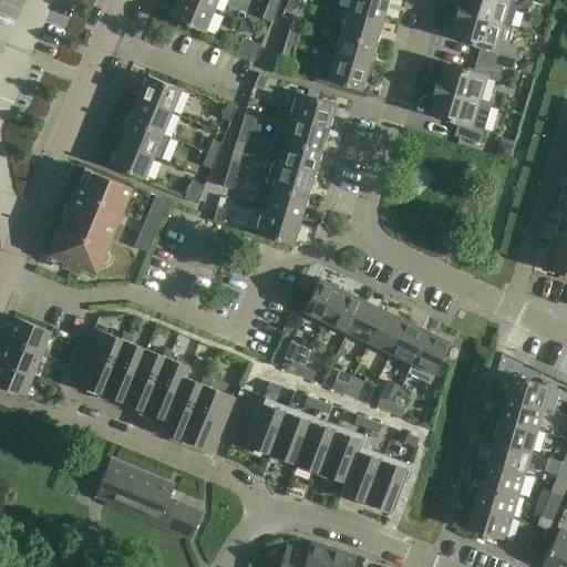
[(204,32),(213,9),(193,0),(176,0),(169,18),(204,32)]
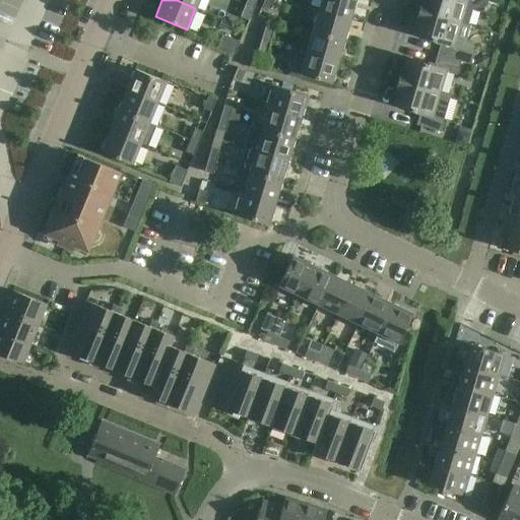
[(269,9),(272,0),(262,0),(261,5),(269,9)]
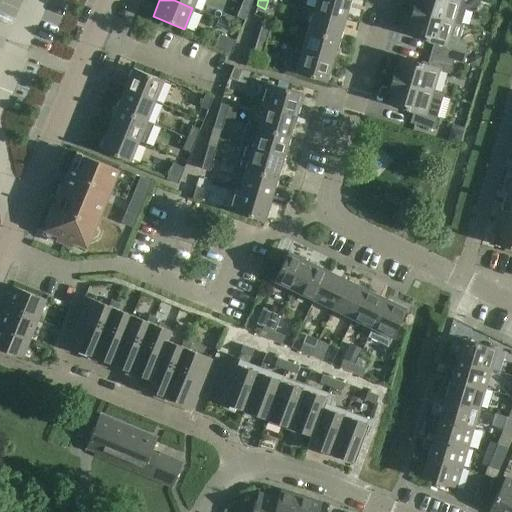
[(313,0),(311,10),(343,19),(348,0),(313,0)]
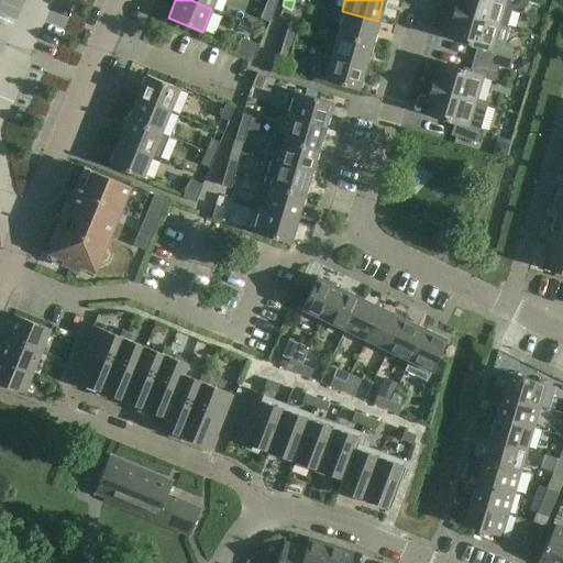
[(455,0),(452,12),(496,25),(498,25),(505,28),(510,10),(525,7),(526,0),(455,0)]
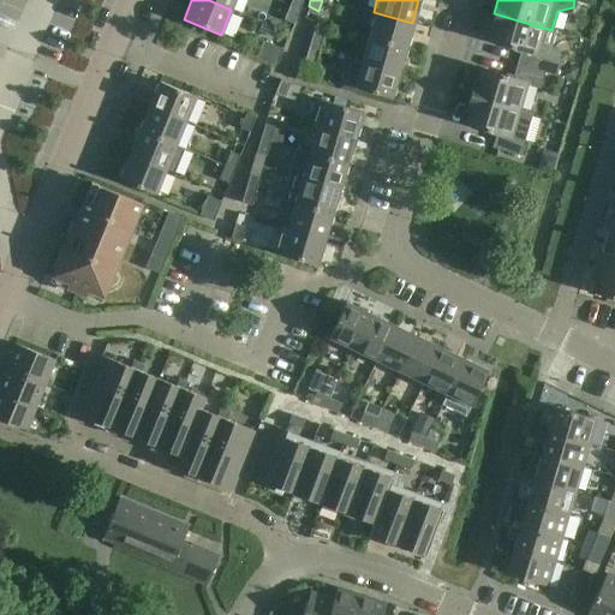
[(292,23),(299,9),(290,4),(282,19),(292,23)]
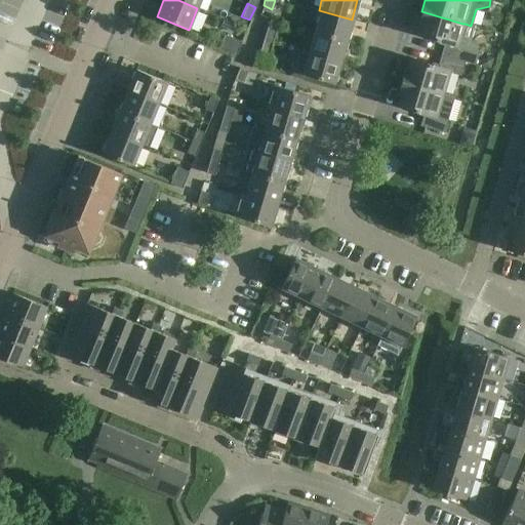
[(346,40),(352,19),(319,10),(313,31),(346,40)]
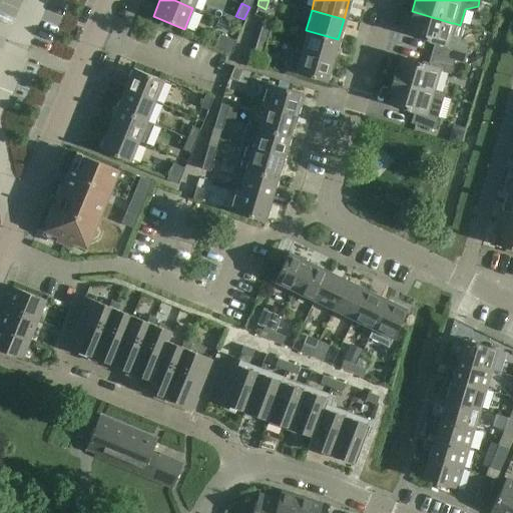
[(410,24),(407,34),(433,42),(430,54),(453,61),(460,62),(463,63),(469,43),(450,37),(454,23),(452,23),(412,11),(408,23),(410,24)]
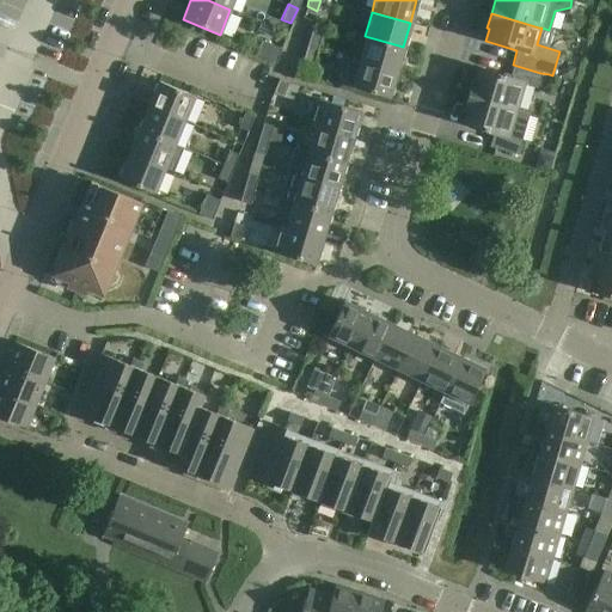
[(306,44),(317,48),(320,34),(311,31),(306,44)]
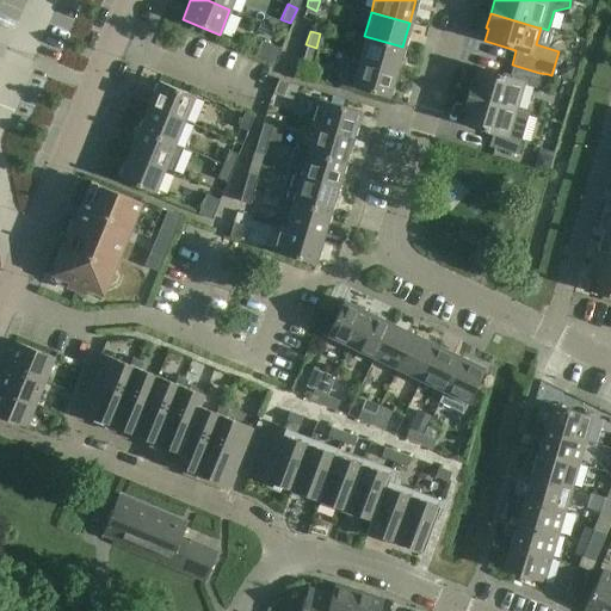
[(395,72),(402,47),(364,36),(357,60),(395,72)]
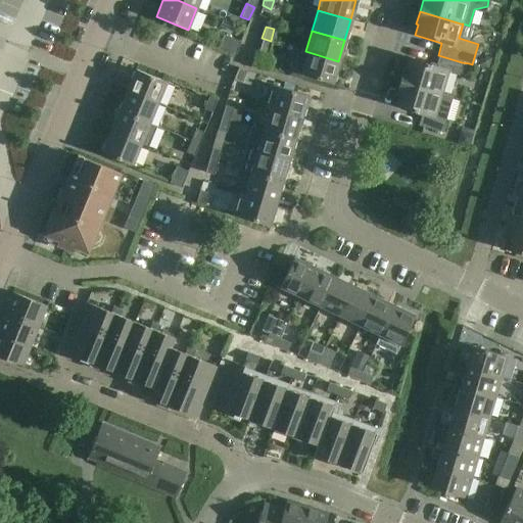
[(235,53),(240,41),(224,34),(219,46),(235,53)]
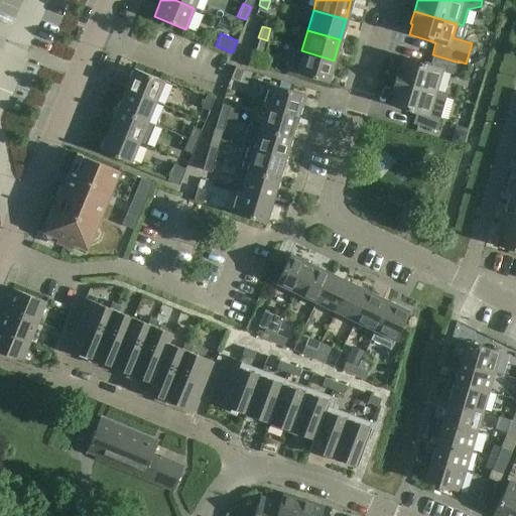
[(263,53),(267,40),(258,37),(254,50),(263,53)]
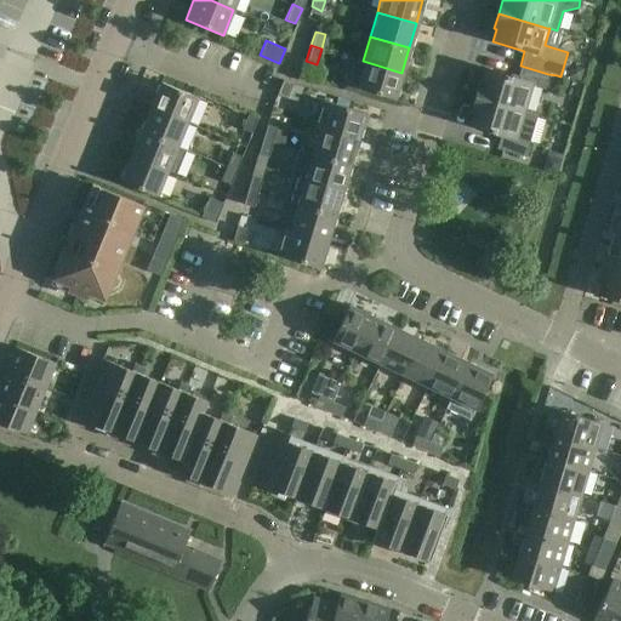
[(402,73),(363,61),(363,62),(348,58),(340,89),(354,93),(355,89),(394,98),(402,73)]
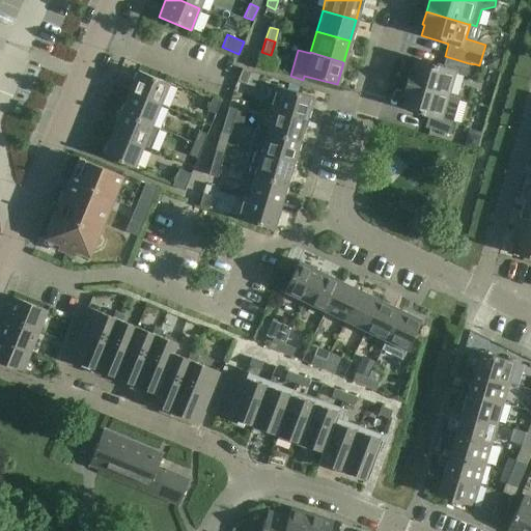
[(409,72),(406,84),(448,96),(455,73),(466,76),(466,75),(472,77),(475,65),(476,64),(469,63),(445,56),(441,67),(415,59),(411,72),(409,72)]
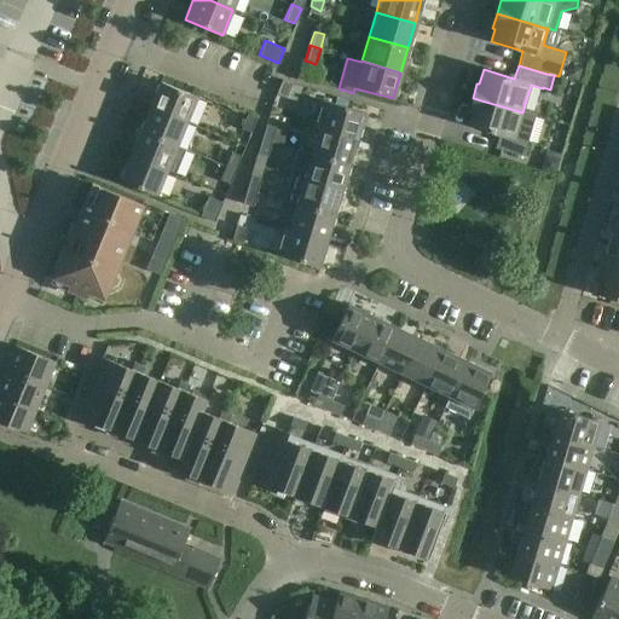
[(566,69),(563,76),(577,81),(580,68),(573,65),(566,69)]
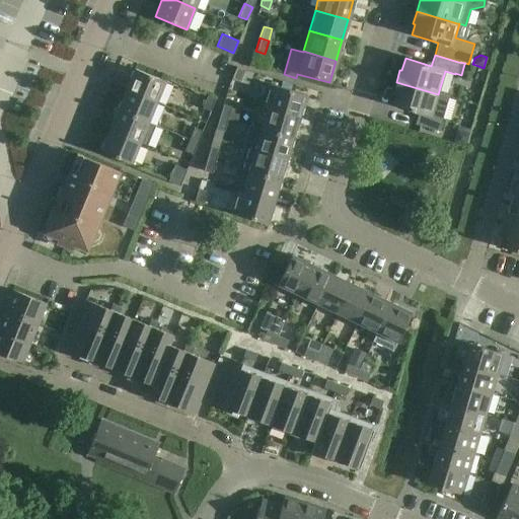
[(239,82),(244,70),(236,66),(231,79),(239,82)]
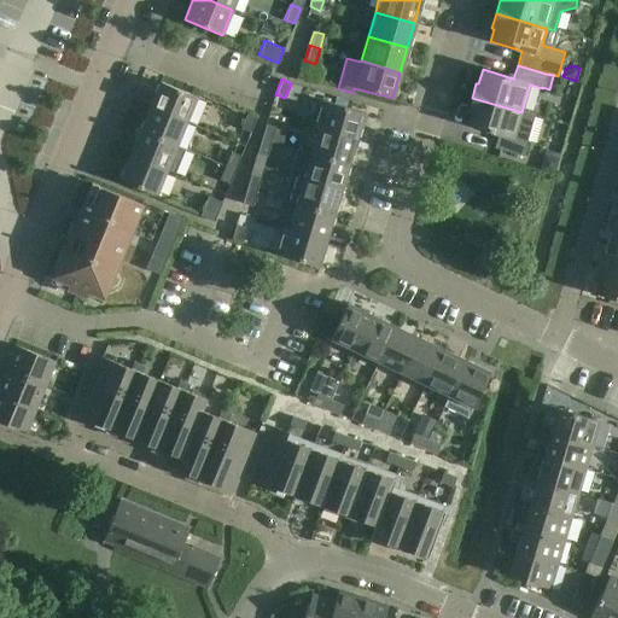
[(149,108),(186,123),(197,97),(159,82),(149,108)]
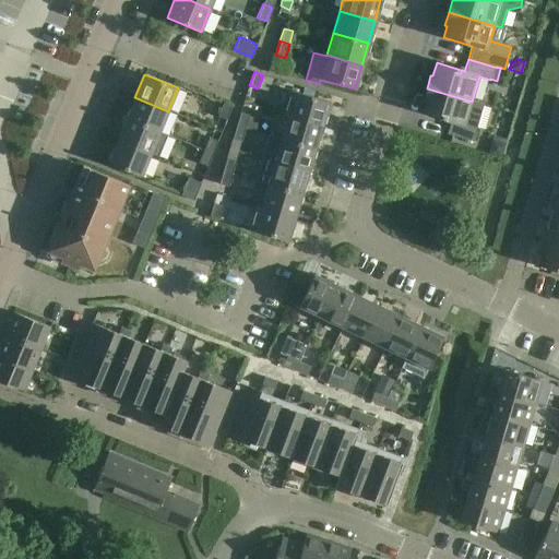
[(425,103),(421,113),(450,121),(447,133),(472,141),(476,127),(465,123),(472,102),(427,88),(423,102),(425,103)]
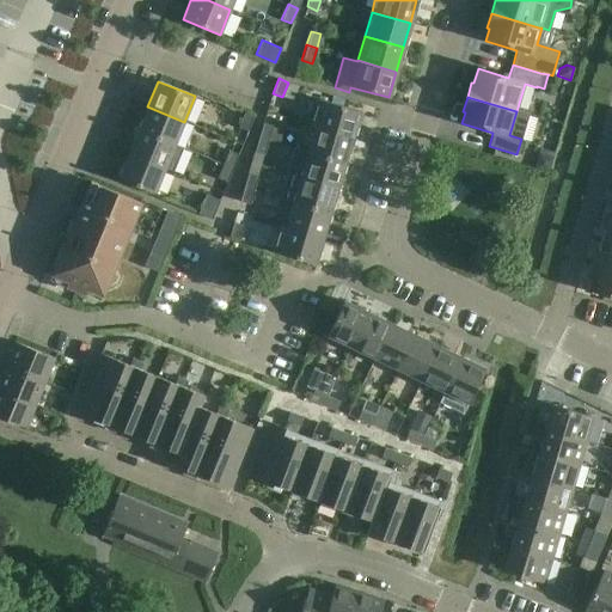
[(314,126),(353,138),(356,124),(360,126),(363,112),(316,98),(308,126),(314,128),(314,126)]
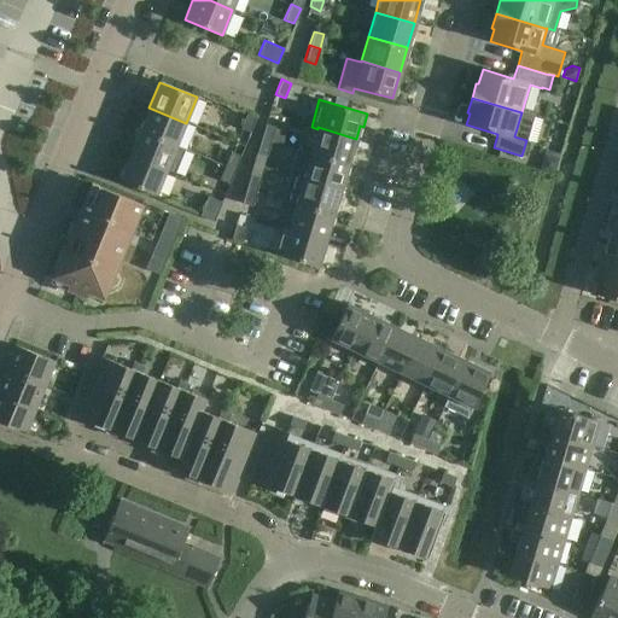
[(176,146),(186,123),(149,108),(140,130),(176,146)]
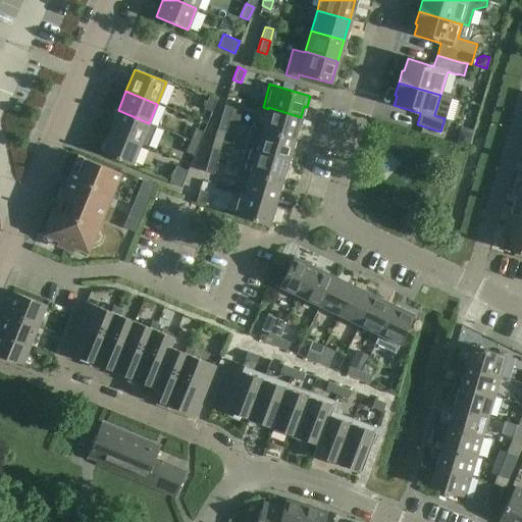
[(211,111),(216,99),(208,96),(203,108),(211,111)]
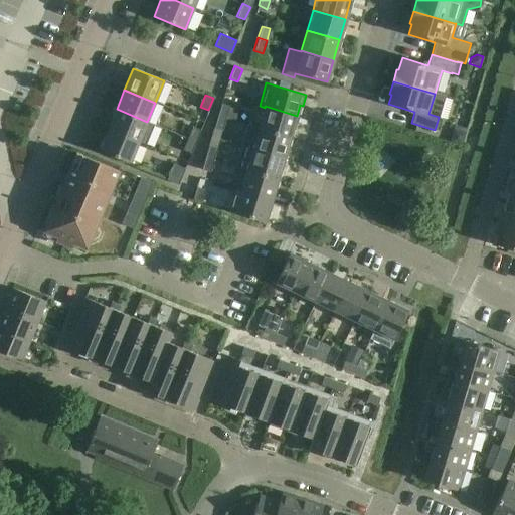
[(217,115),(226,118),(229,106),(221,104),(217,115)]
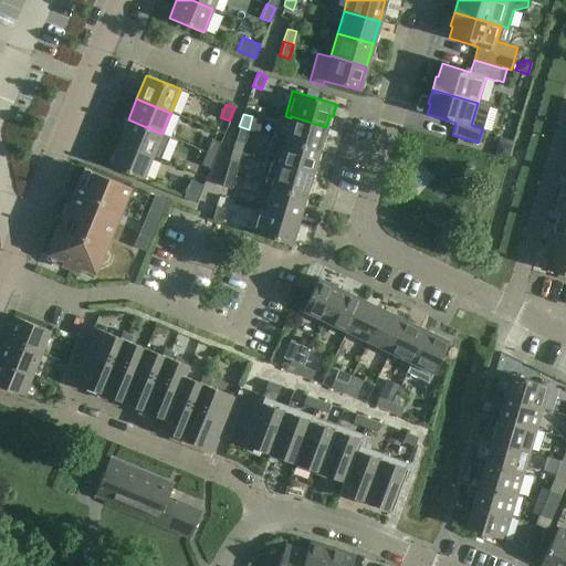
[(320,149),(326,127),(291,116),(291,118),(284,139),(320,149)]
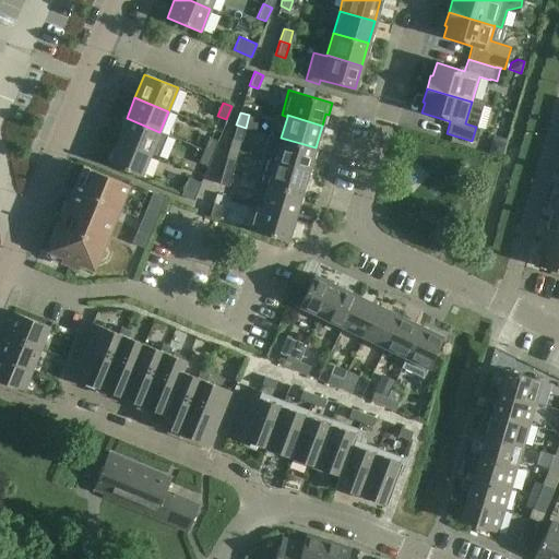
[(151,154),(159,132),(127,118),(117,141),(151,154)]
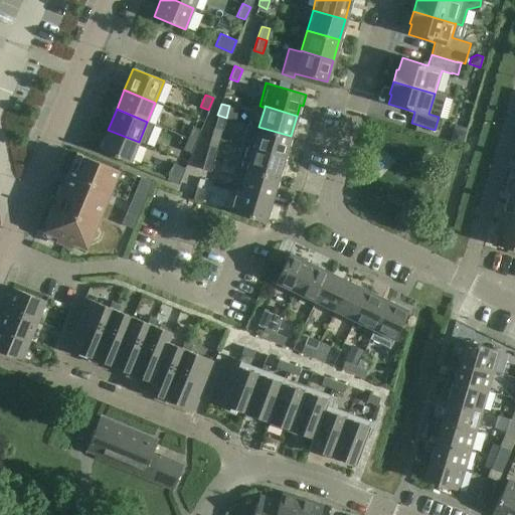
[(222,130),(226,118),(217,115),(214,128),(222,130)]
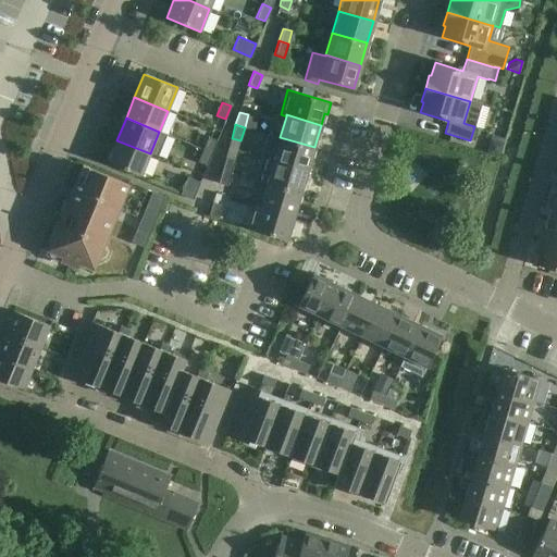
[(314,147),(280,137),(268,133),(260,156),(307,170),(314,147)]
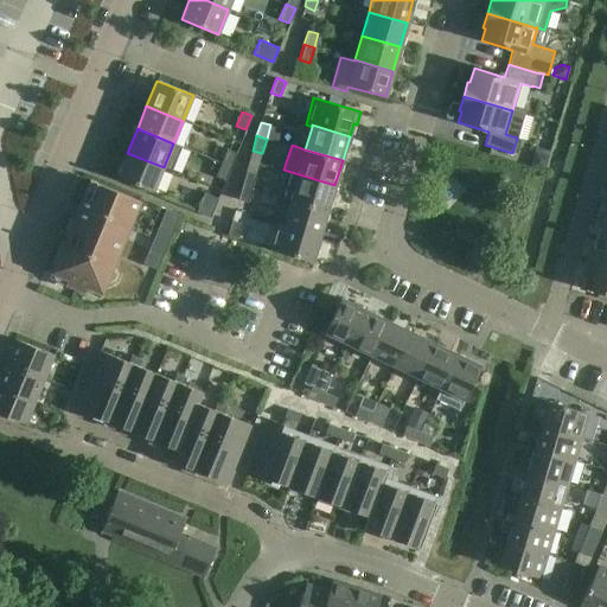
[(221,163),(231,167),(237,153),(227,148),(221,163)]
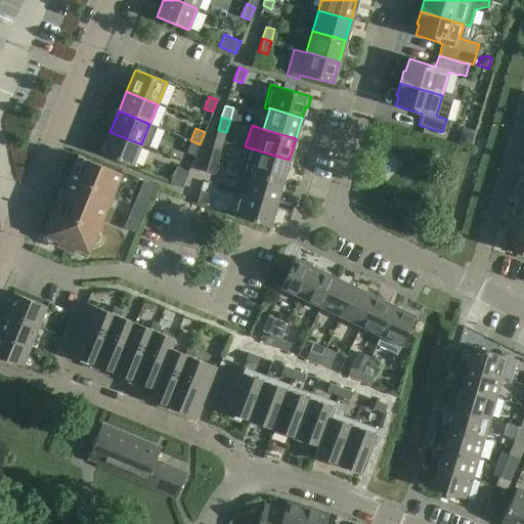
[(460,131),(456,141),(469,145),(472,135),(461,131),(460,131)]
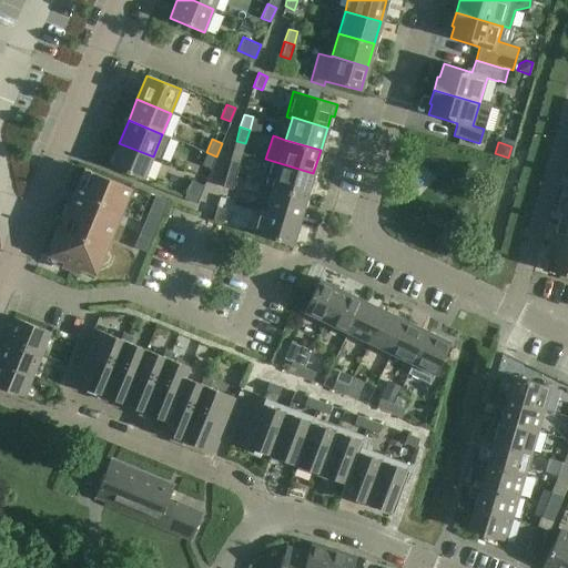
[(144,179),(153,156),(119,143),(110,165),(144,179)]
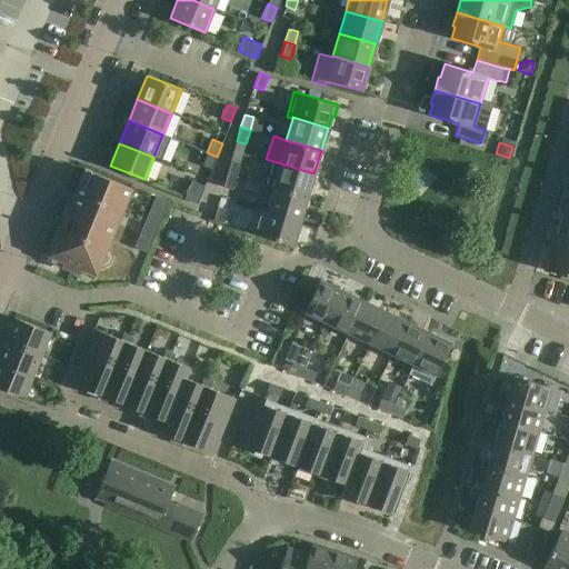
[(211,169),(217,157),(207,152),(202,166),(211,169)]
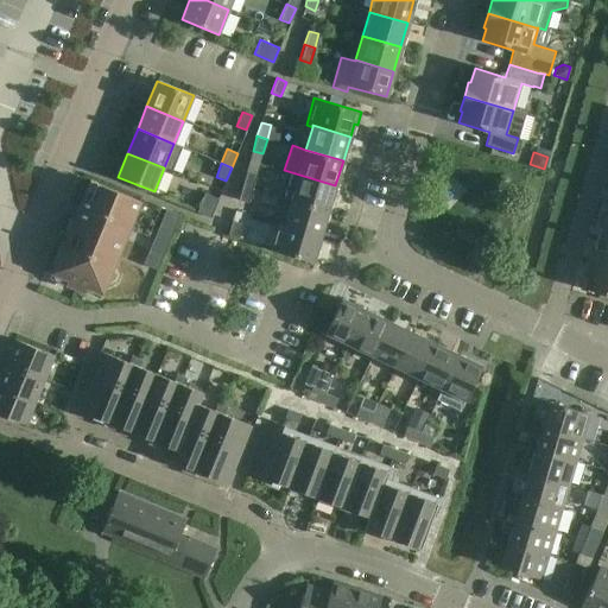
[(328,210),(335,185),(284,170),(277,195),(291,200),(328,210)]
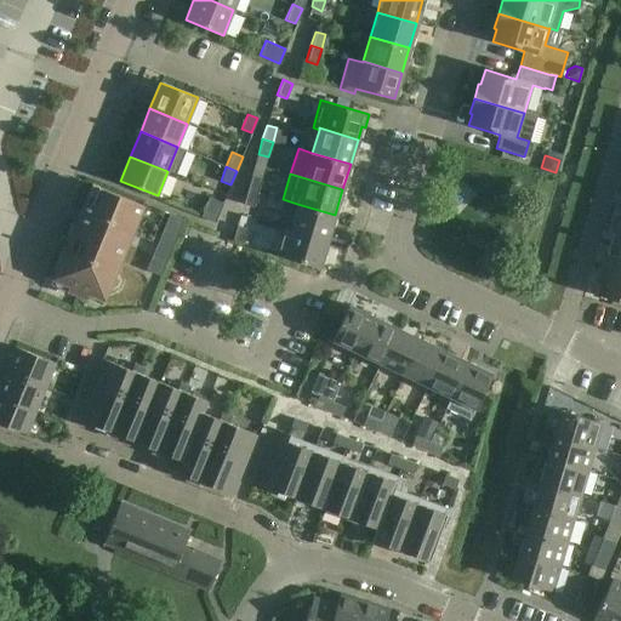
[(248,189),(257,192),(262,177),(251,175),(248,189)]
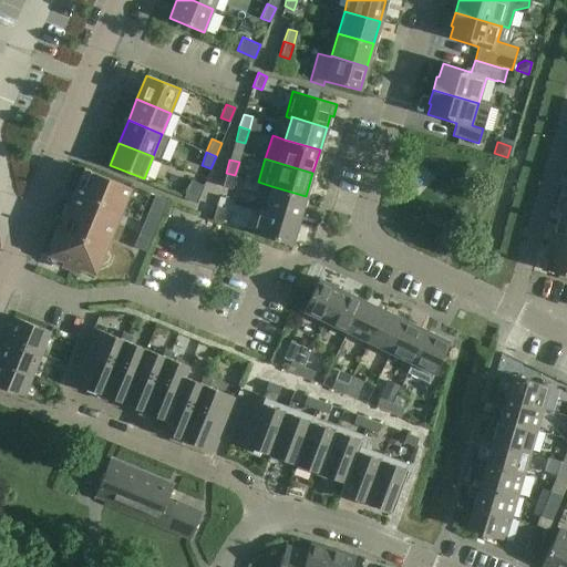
[(93,274),(129,188),(83,169),(48,255),(49,255),(47,259),(54,263),(53,263),(83,275),(84,275),(91,278),(93,274)]
